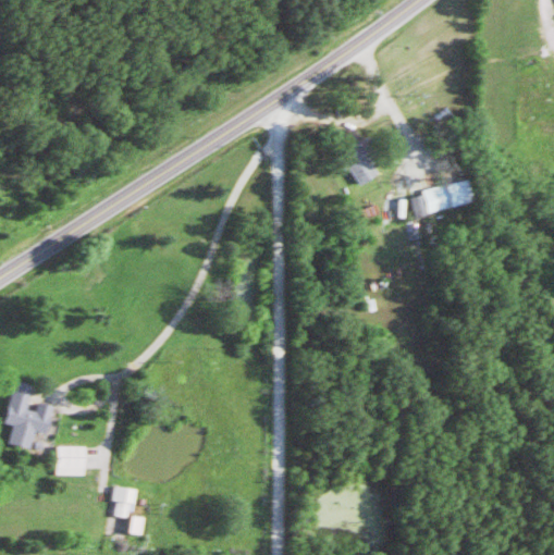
[(379,174),(372,163),(383,157),(370,137),(340,156),(359,187),(379,174)]
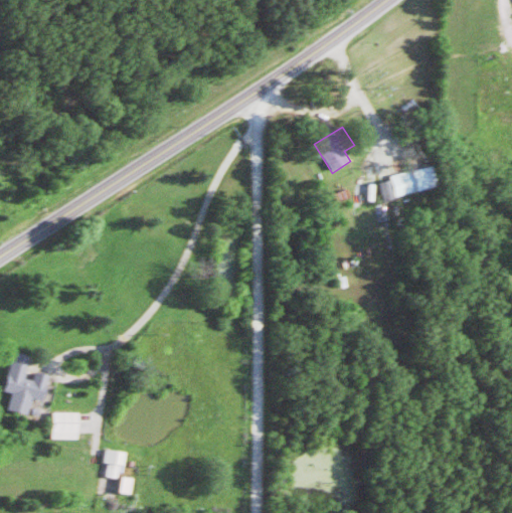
[(438,187),(433,166),(390,176),(391,180),(379,183),(383,200),(438,187)]
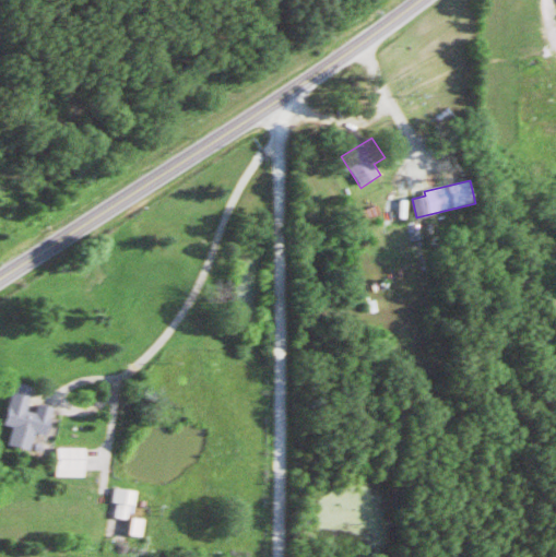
[(4,425),(13,427),(9,446),(32,451),(35,434),(48,436),(54,407),(37,404),(36,413),(27,411),(33,387),(14,382),(4,425)]
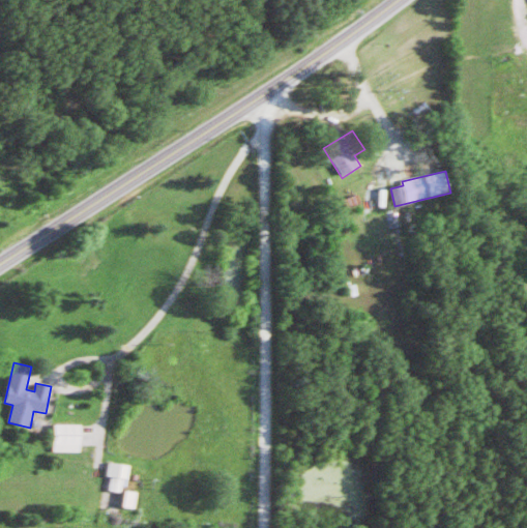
[(55,452),(81,453),(82,426),(55,424),(55,452)]
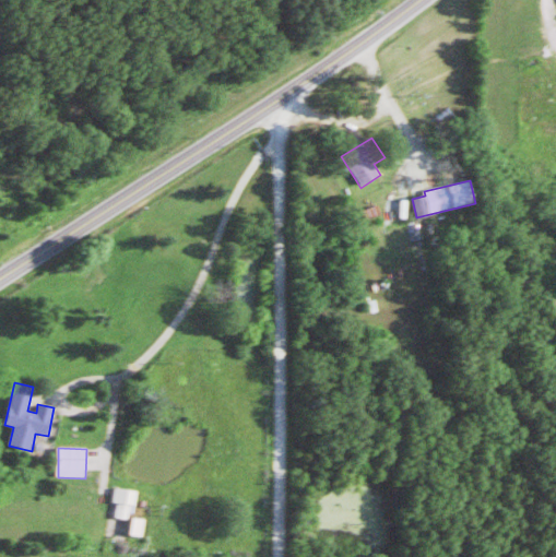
[(129,520),(131,507),(135,507),(137,492),(115,488),(114,505),(117,505),(116,518),(129,520)]
